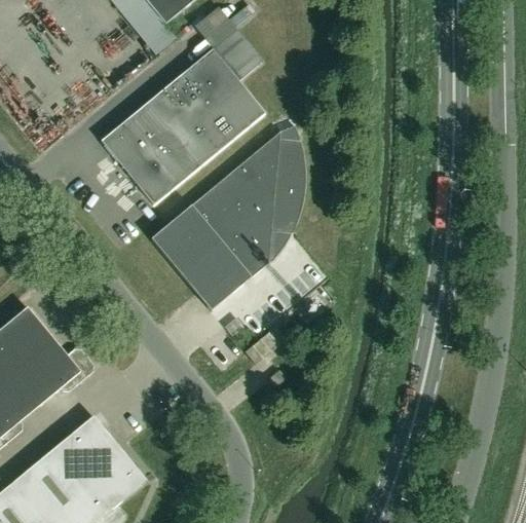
[(146,0),(165,23),(192,0),(146,0)]
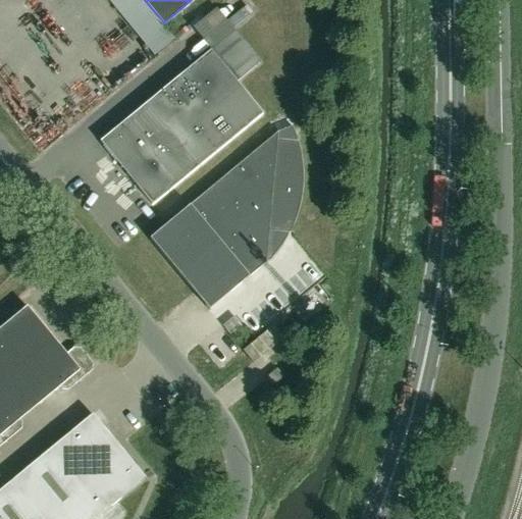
[(100,139),(152,202),(263,111),(237,80),(259,60),(233,29),(100,139)]
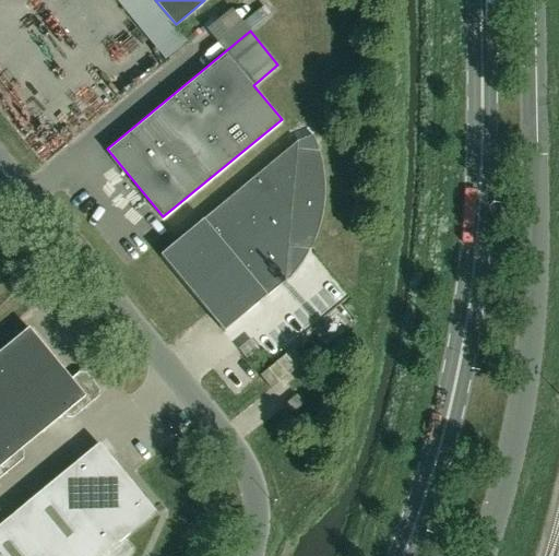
[(321,220),(322,213),(323,206),(324,200),(324,193),(324,187),(324,180),(324,174),(323,167),(322,161),(321,154),(319,148),(318,149),(297,146),(298,139),(161,253),(224,330),(285,279),(288,245),(295,246),(295,250),(304,251),(305,247),(309,247),(308,249),(309,249),(312,244),(314,238),(317,232),(319,226),(321,220)]
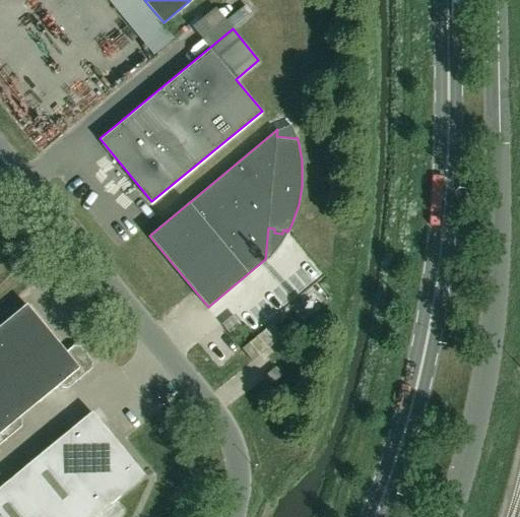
[(92,359),(80,343),(73,343),(66,349),(26,302),(0,323),(0,441),(21,424),(22,417),(15,409),(35,394),(40,399),(60,382),(62,385),(68,385),(92,366),(92,359)]
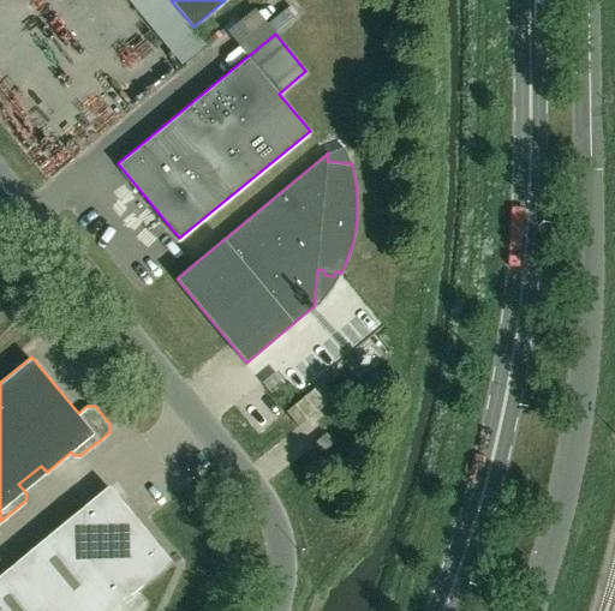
[(275,369),(262,379),(270,390),(285,379),(275,369)]
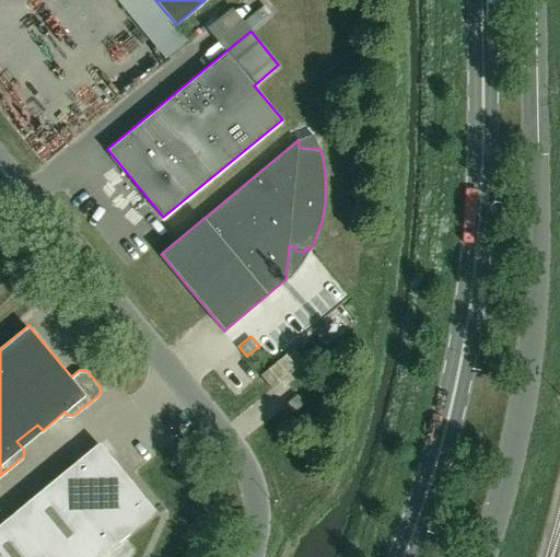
[(304,359),(293,346),(260,373),(271,386),(304,359)]
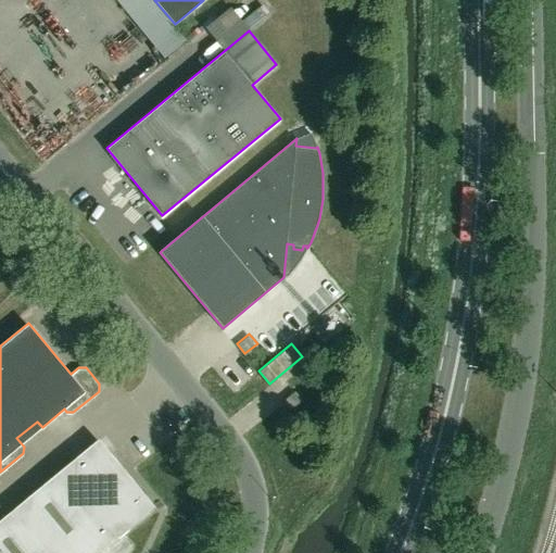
[(290,407),(302,398),(295,389),(283,400),(290,407)]
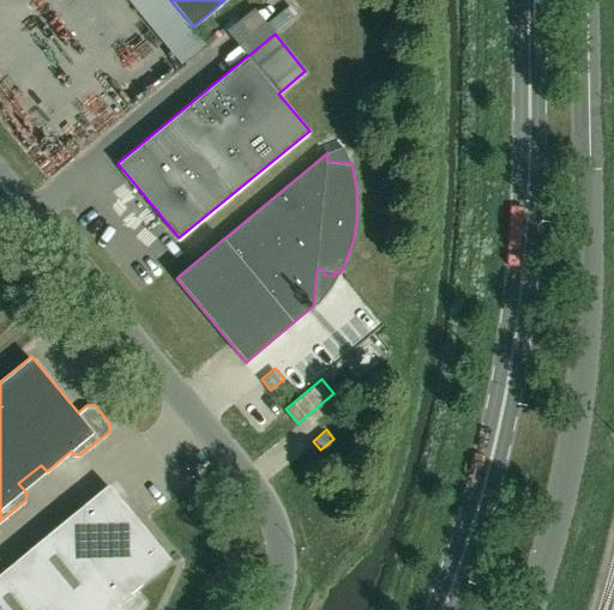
[(137,587),(170,559),(108,483),(0,572),(0,609),(139,609),(145,598),(137,587)]
